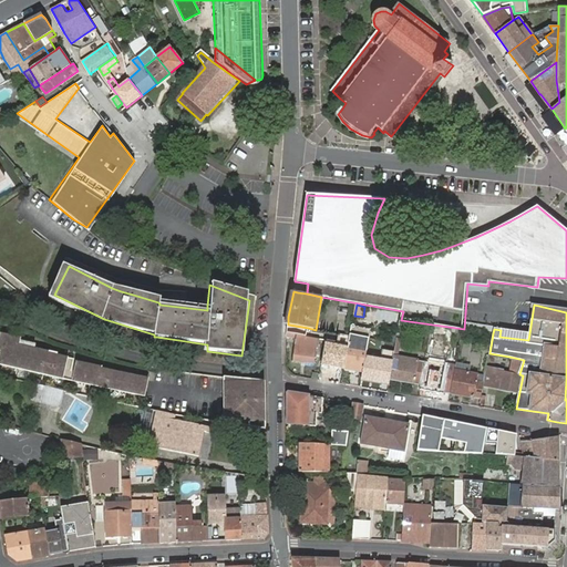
[(288,325),(288,333),(307,337),(308,328),(288,325)]
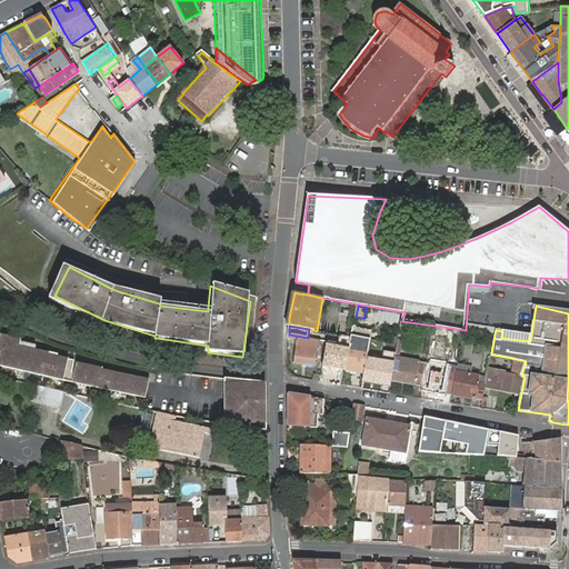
[(530,341),(531,335),(502,331),(501,338),(530,341)]
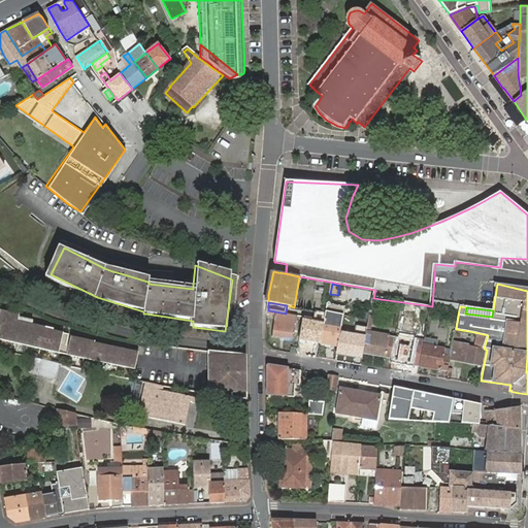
[(0,325),(2,326),(0,333),(0,337),(68,354),(135,369),(138,353),(95,342),(95,341),(72,336),(70,344),(67,343),(70,333),(54,329),(54,328),(19,320),(20,314),(1,309),(0,315),(0,325)]
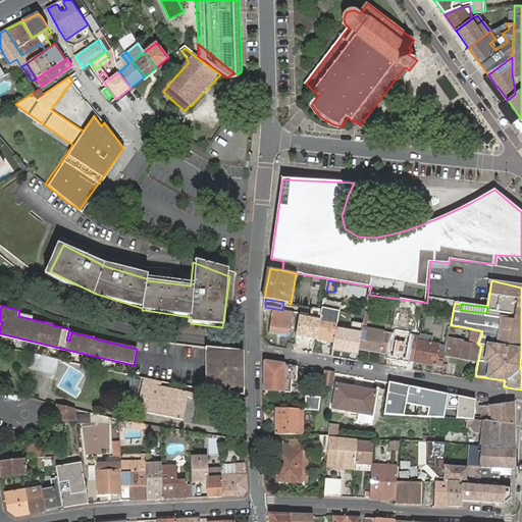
[(265,307),(265,311),(272,312),(269,331),(290,334),(292,321),(294,321),(296,312),(282,310),(265,307)]
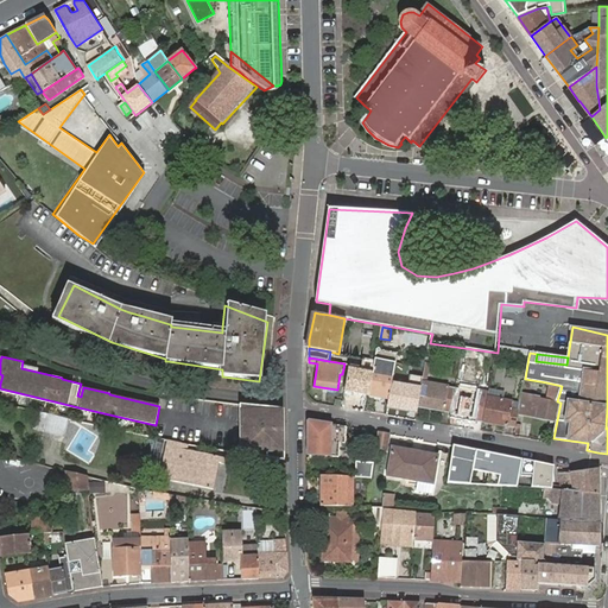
[(388,399),(394,373),(397,363),(375,360),(375,361),(373,371),(373,373),(368,394),(388,399)]
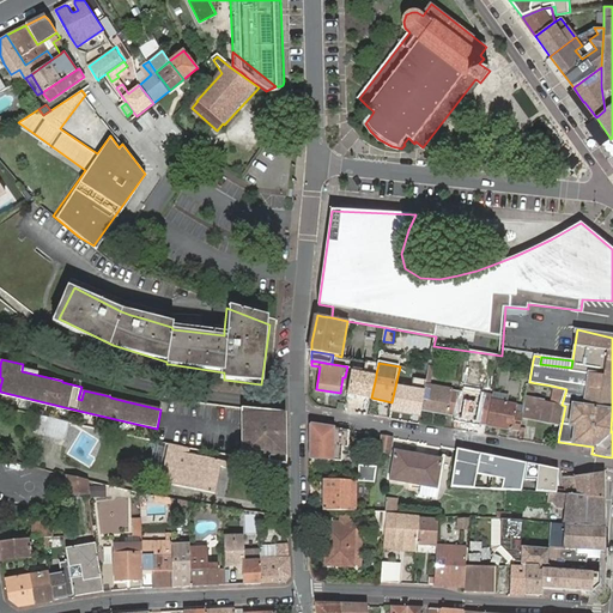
[(347,394),(371,398),(376,376),(356,372),(357,368),(352,368),(347,394)]
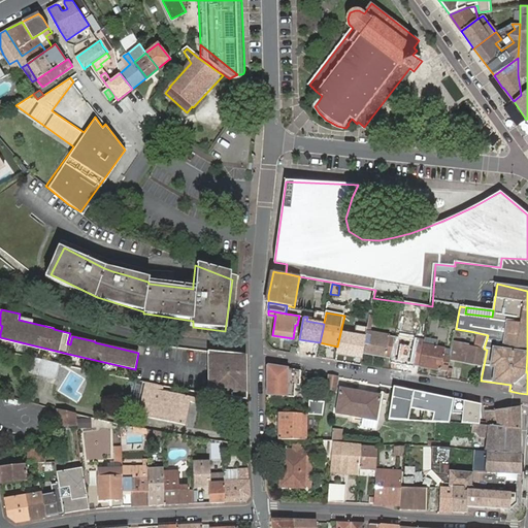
[(360,337),(366,337),(367,332),(368,329),(342,324),(337,347),(336,354),(356,357),(360,337)]
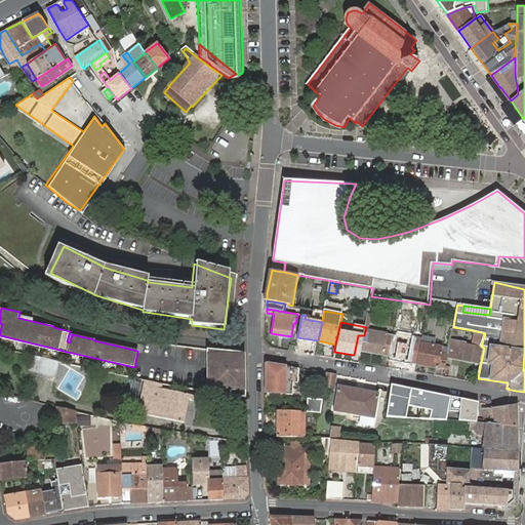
[(364,335),(362,350),(386,355),(386,354),(390,354),(393,340),(388,339),(389,335),(369,331),(365,330),(364,335)]
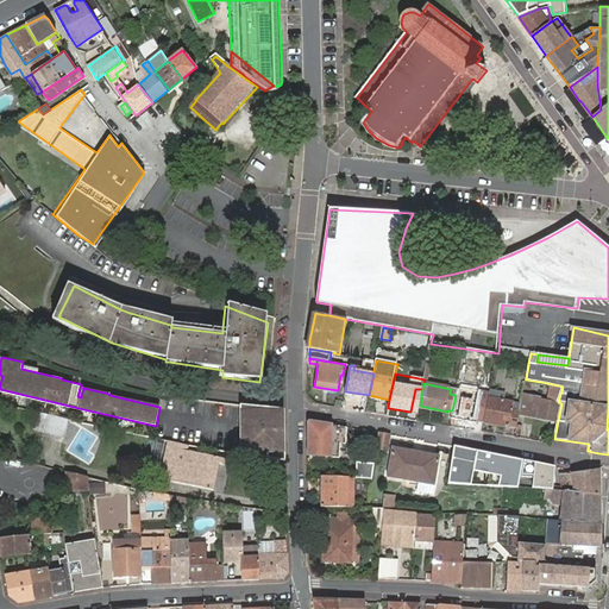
[(526,415),(558,421),(562,403),(558,402),(563,387),(547,383),(546,394),(551,395),(550,401),(542,400),(529,397),(526,415)]
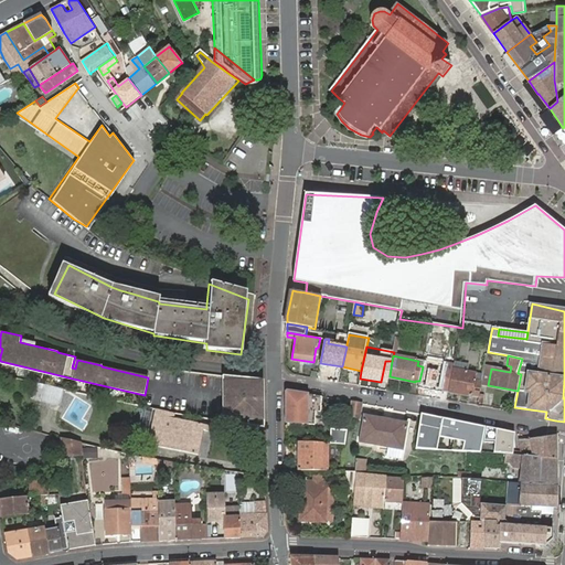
[(419,381),(418,388),(443,393),(443,391),(448,392),(452,370),(454,365),(424,360),(423,366),(419,381)]
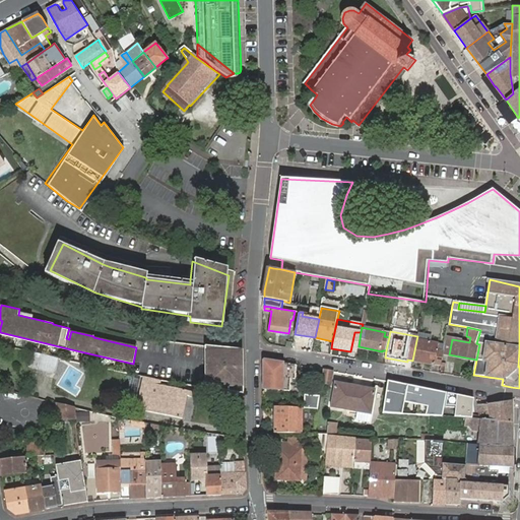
[(416,340),(412,361),(434,365),(434,364),(441,365),(444,351),(437,350),(438,344),(416,340)]
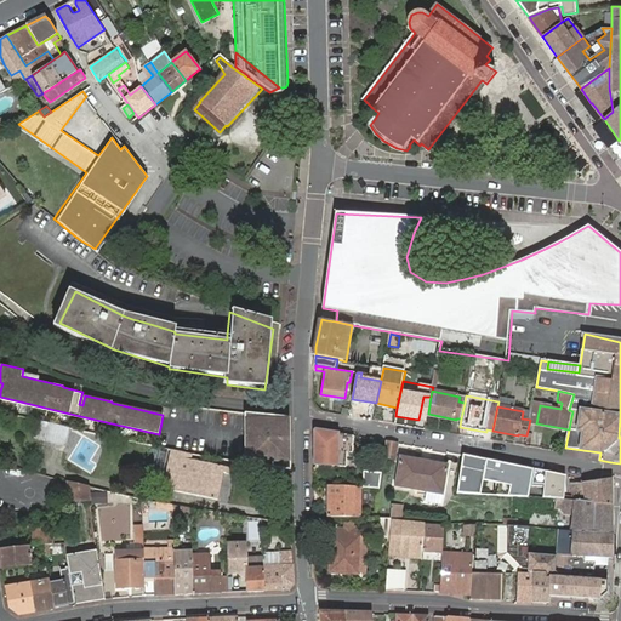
[(274,416),(246,414),(246,462),(291,469),(290,426),(290,417),(274,416)]
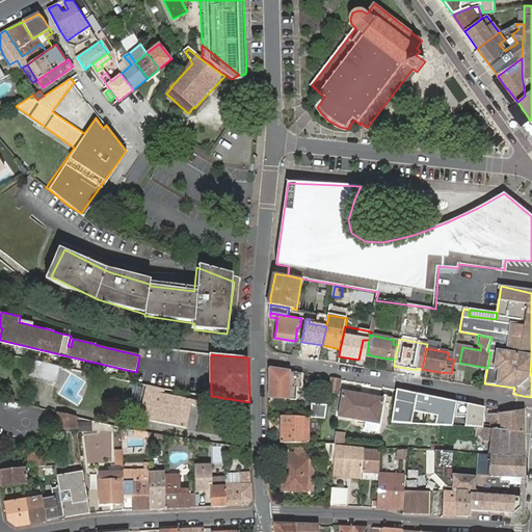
[(60,367),(41,362),(37,378),(56,382),(60,367)]
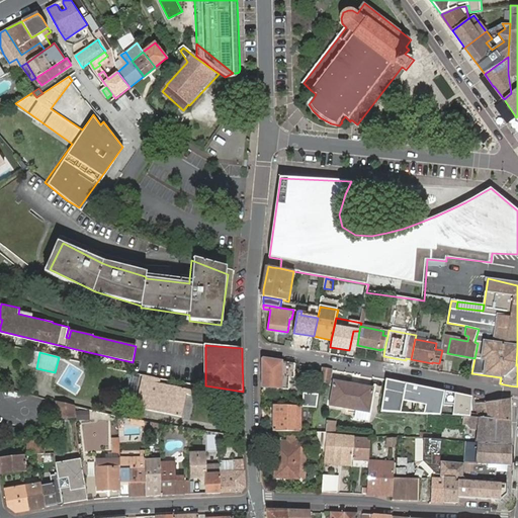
[(263,359),(263,387),(289,390),(289,376),(294,376),(294,363),(264,358),(263,359)]
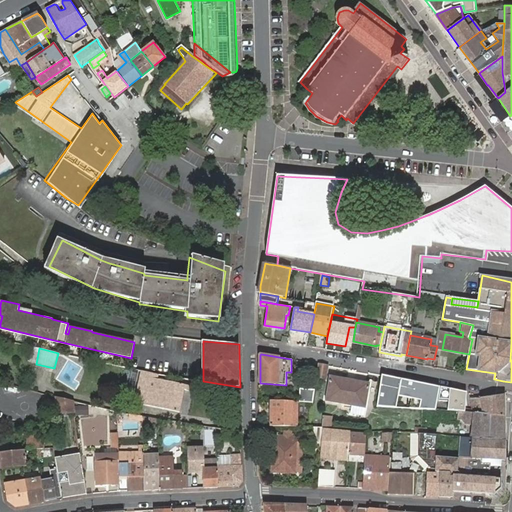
[(329,365),(319,363),(317,377),(326,378),(329,365)]
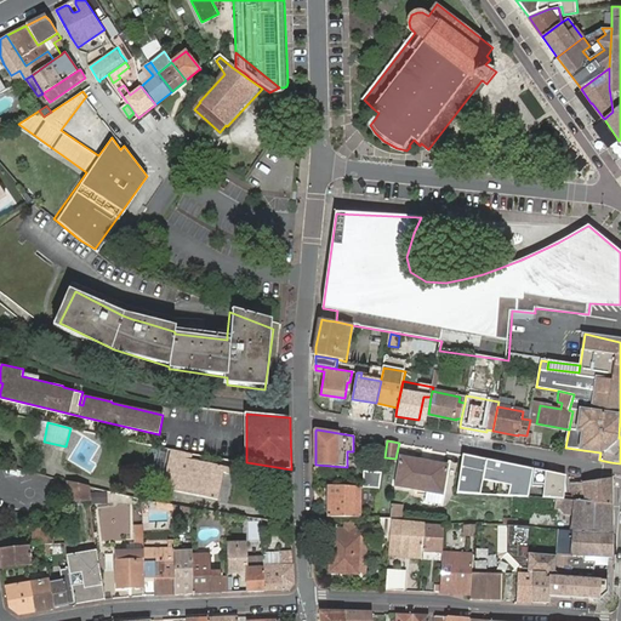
[(180,462),(182,451),(172,450),(170,449),(163,486),(175,489),(180,462)]
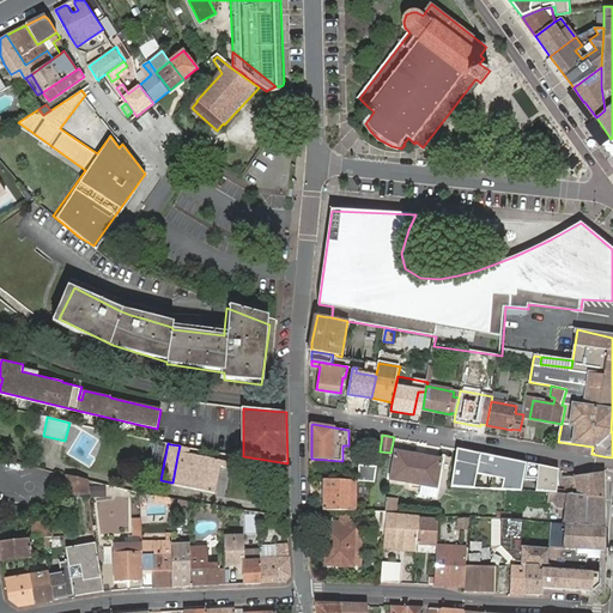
[(187,448),(180,445),(177,456),(173,483),(218,493),(222,467),(230,468),(231,462),(189,453),(190,448),(187,448)]
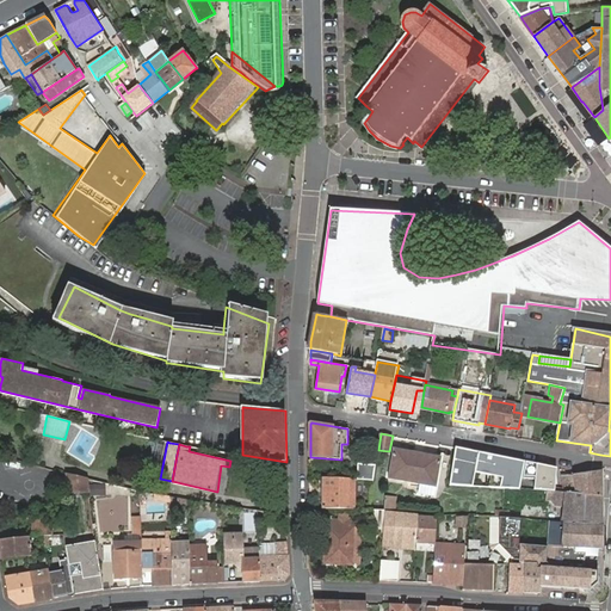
[(443,456),(396,448),(390,481),(437,489),(443,456)]
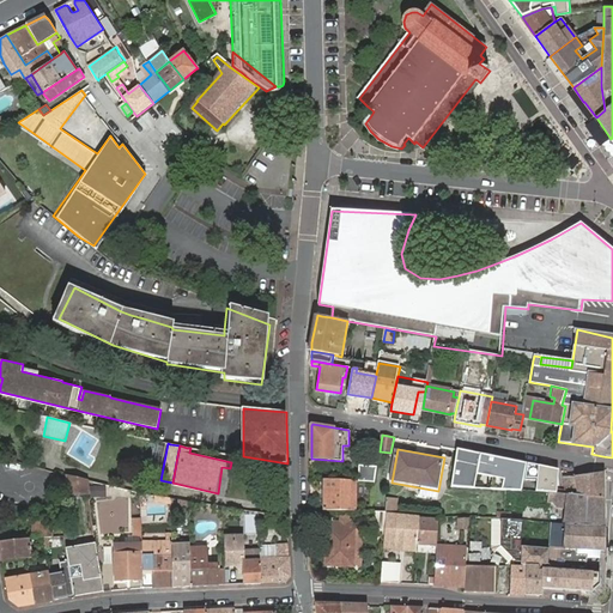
[(558,471),(456,449),(450,487),(521,491),(556,492),(558,471)]
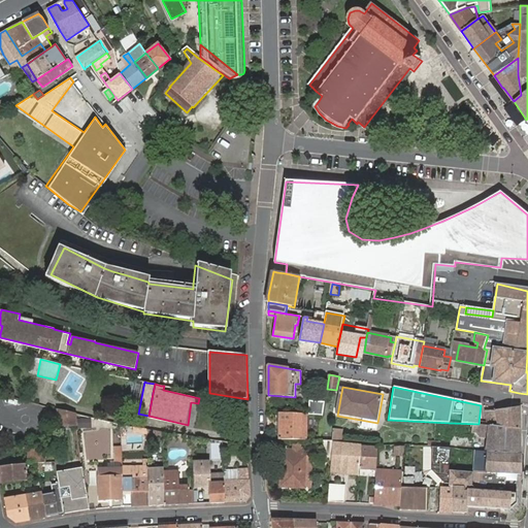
[(323,415),(325,402),(309,400),(308,415),(323,415)]
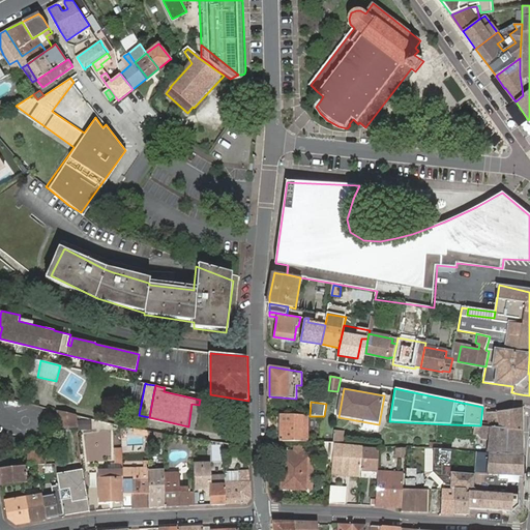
[(522,431),(523,407),(487,411),(486,427),(520,431),(522,431)]
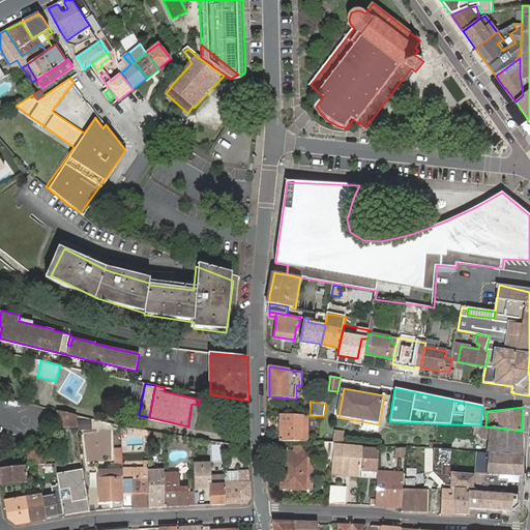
[(78,427),(78,423),(77,413),(59,409),(62,428),(78,427)]
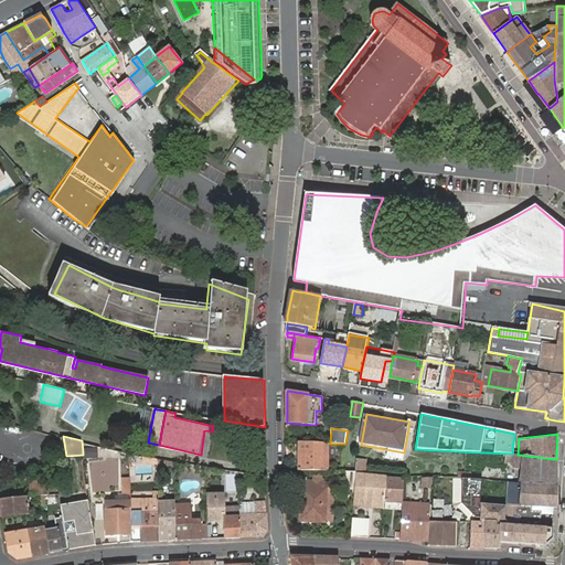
[(92,451),(94,444),(82,440),(83,451),(92,451)]
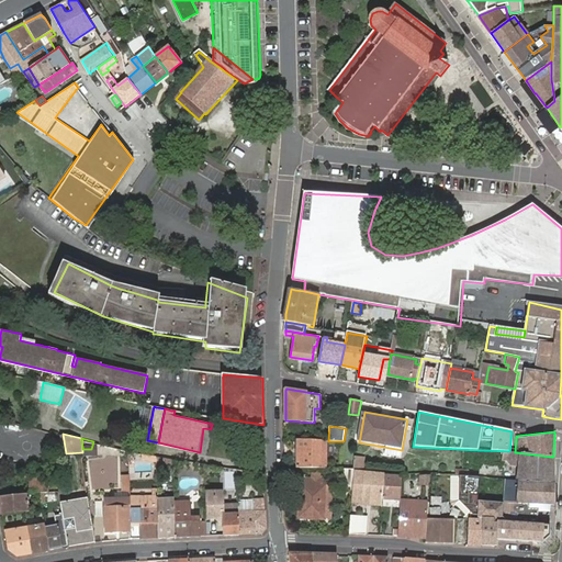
[(326,440),(299,439),(298,468),(326,468),(326,440)]
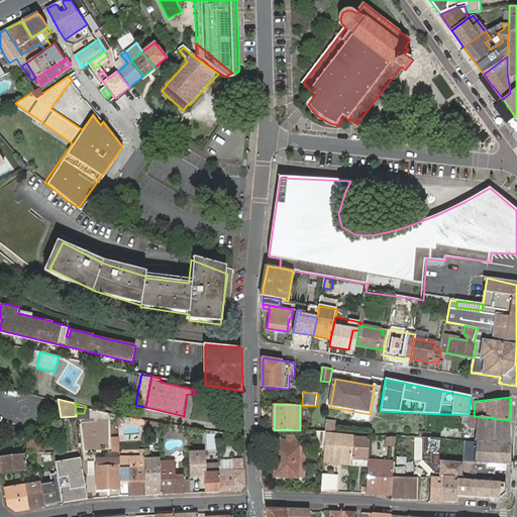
[(469,415),(462,415),(461,423),(478,425),(477,437),(474,437),(473,442),(506,445),(509,445),(509,420),(507,420),(474,416),(472,415),(469,415)]
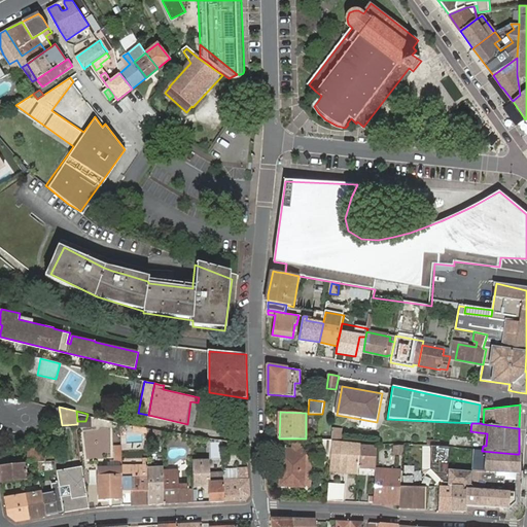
[(84,431),(88,454),(103,451),(112,450),(109,428),(84,431)]
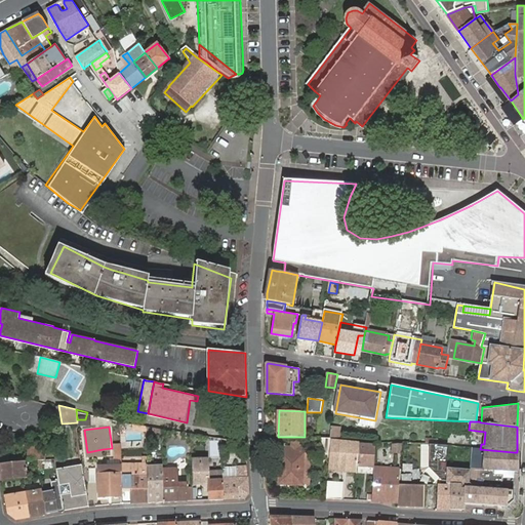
[(163,435),(163,429),(148,427),(148,435),(155,436),(155,433),(163,435)]
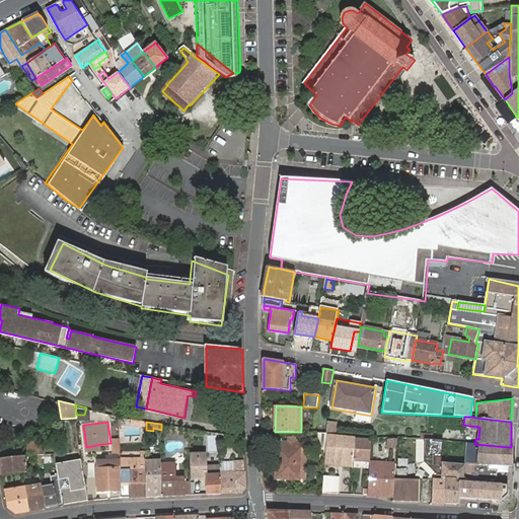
[(338,422),(327,422),(327,432),(338,432),(338,422)]
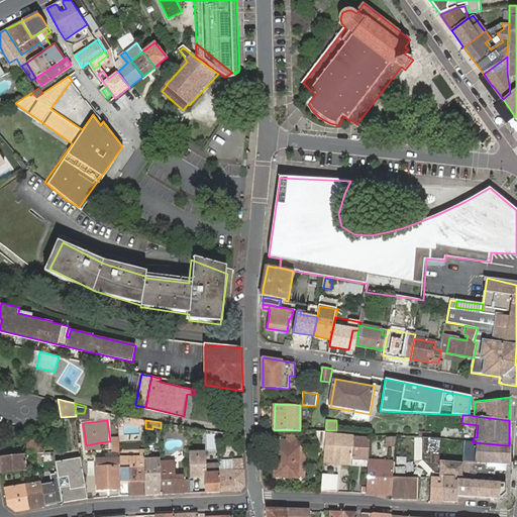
[(324,430),(316,431),(314,444),(323,445),(324,433),(324,430)]
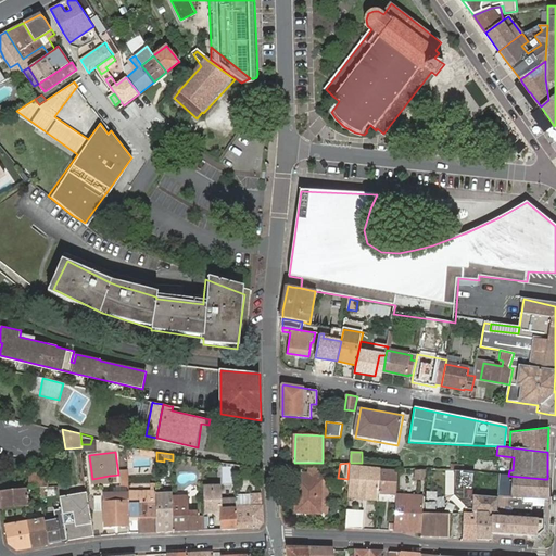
[(262,477),(262,468),(243,466),(243,470),(245,471),(245,474),(262,477)]
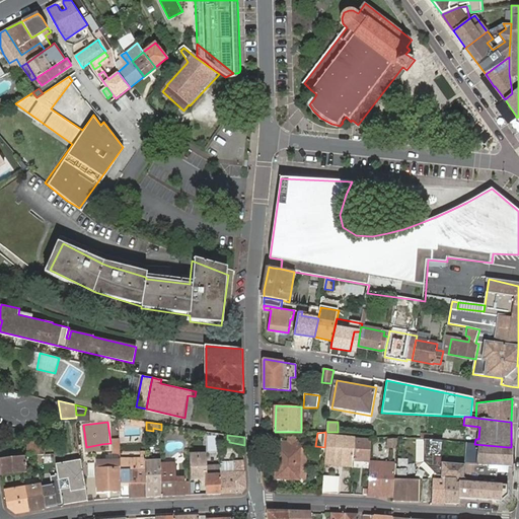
[(352,461),(354,437),(325,435),(324,447),(323,463),(340,464),(340,460),(352,461)]
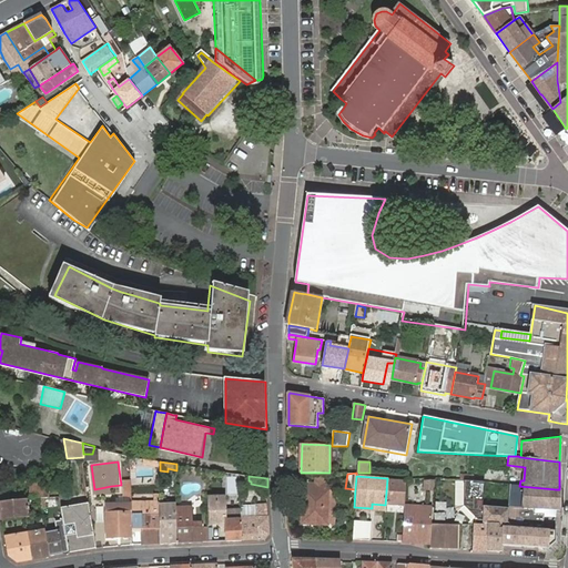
[(405,506),(407,479),(387,478),(385,505),(405,506)]
